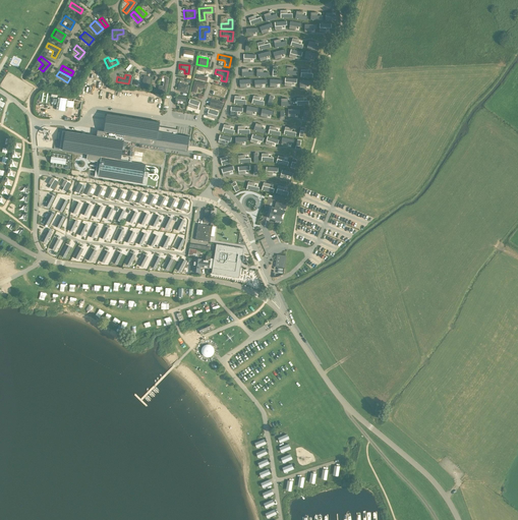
[(140,74),(138,85),(146,88),(149,75),(140,74)]
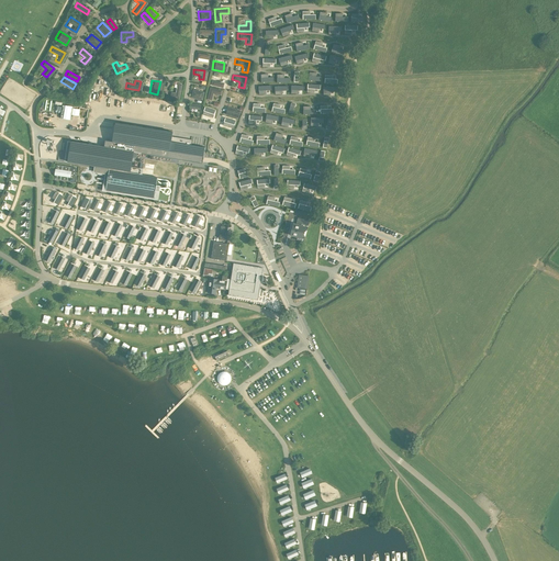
[(168,91),(167,96),(177,98),(179,83),(175,82),(172,92),(168,91)]
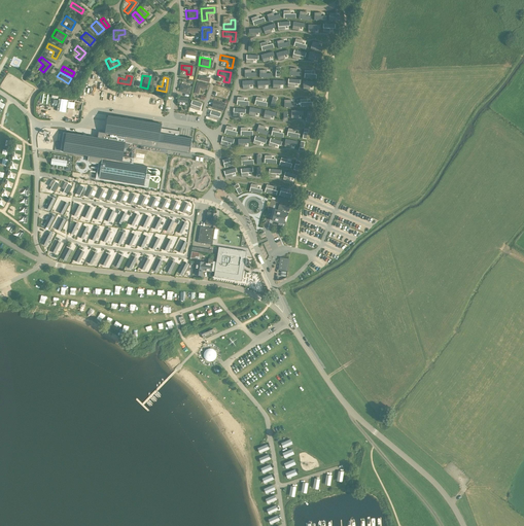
[(204,89),(206,83),(194,81),(191,92),(196,93),(198,86),(199,88),(201,89),(202,88),(204,89)]
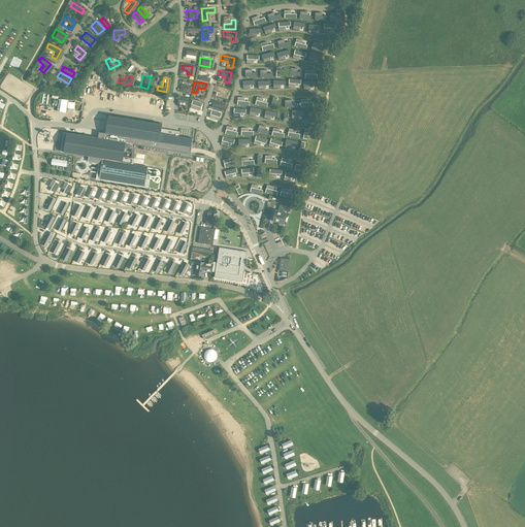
[(178,83),(176,91),(188,93),(189,86),(178,83)]
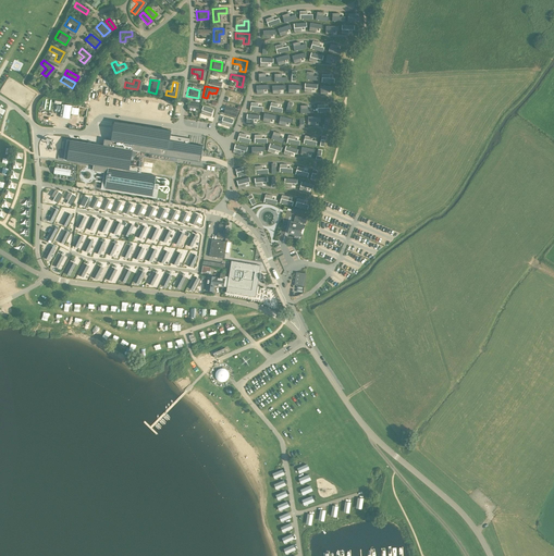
[(223,104),(221,112),(233,116),(235,108),(223,104)]
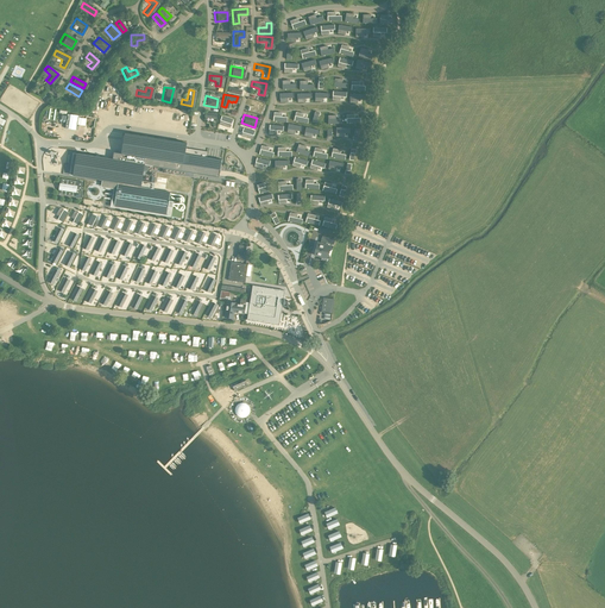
[(218,171),(218,167),(219,158),(182,152),(183,142),(121,132),(119,152),(111,151),(109,158),(102,157),(95,156),(89,155),(74,152),(70,175),(90,177),(90,182),(93,182),(96,183),(98,179),(114,182),(138,186),(139,180),(142,164),(178,170),(216,176),(216,175),(218,171)]
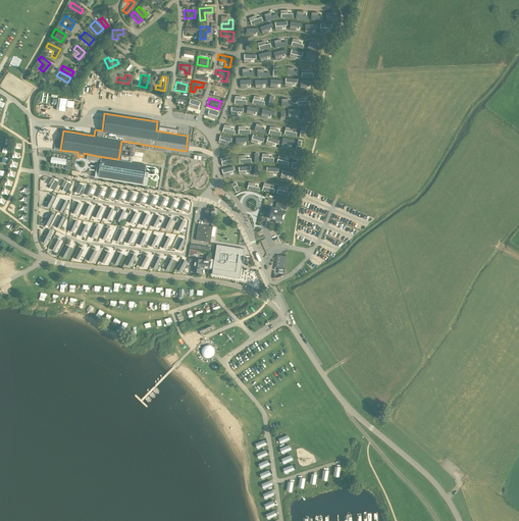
[(65,168),(68,155),(49,152),(47,165),(65,168)]
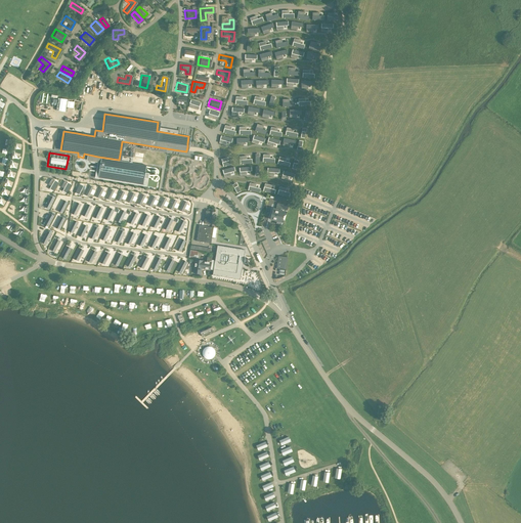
[(187,161),(185,160),(183,166),(196,169),(199,157),(190,154),(189,159),(188,158),(187,161)]
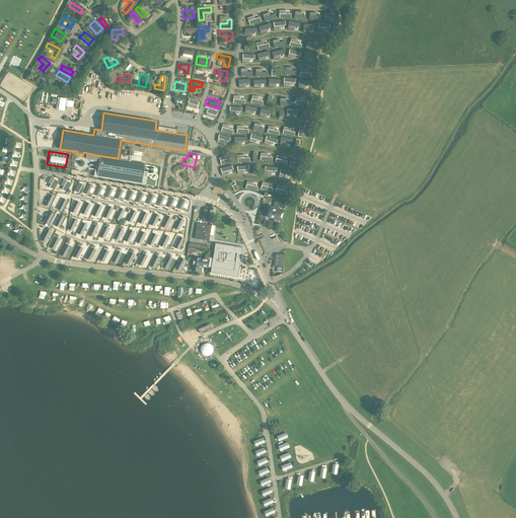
[(130,155),(119,153),(118,158),(97,155),(96,165),(93,164),(92,170),(95,170),(94,174),(140,181),(141,175),(144,175),(145,173),(145,170),(142,170),(142,166),(142,164),(143,162),(129,160),(130,155)]
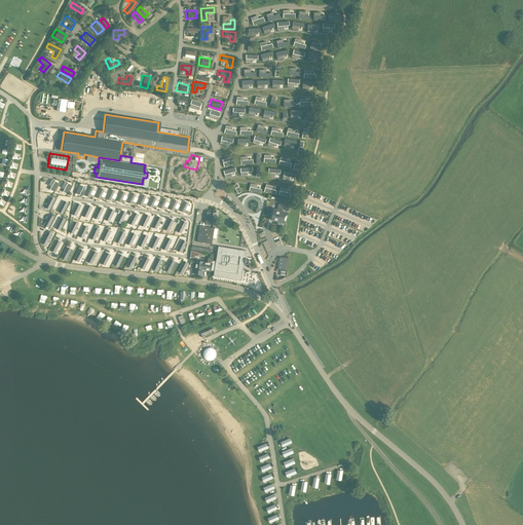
[(47,188),(50,191),(57,182),(52,180),(47,188)]
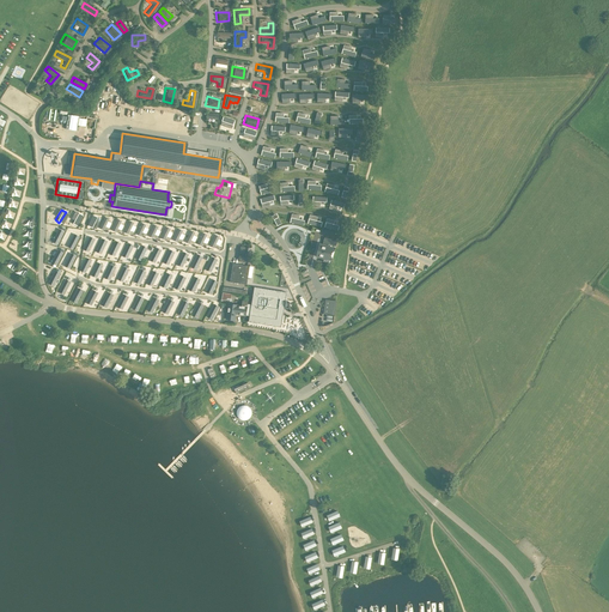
[(74,225),(80,214),(75,212),(69,223),(74,225)]
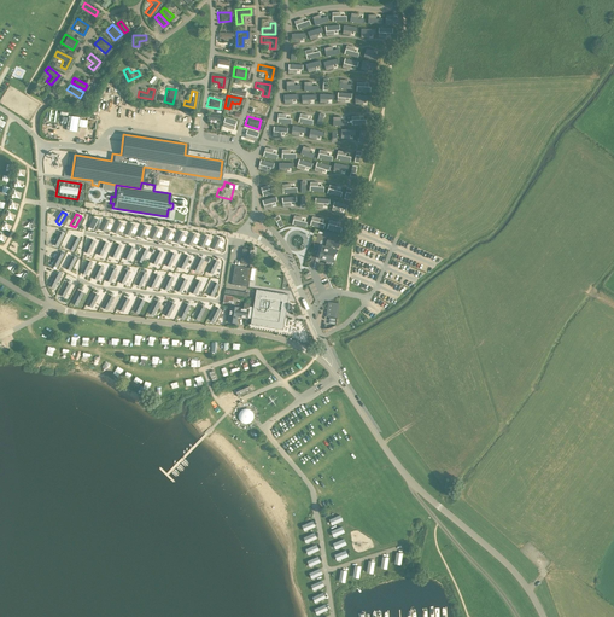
[(95,217),(91,216),(86,227),(89,228),(95,217)]
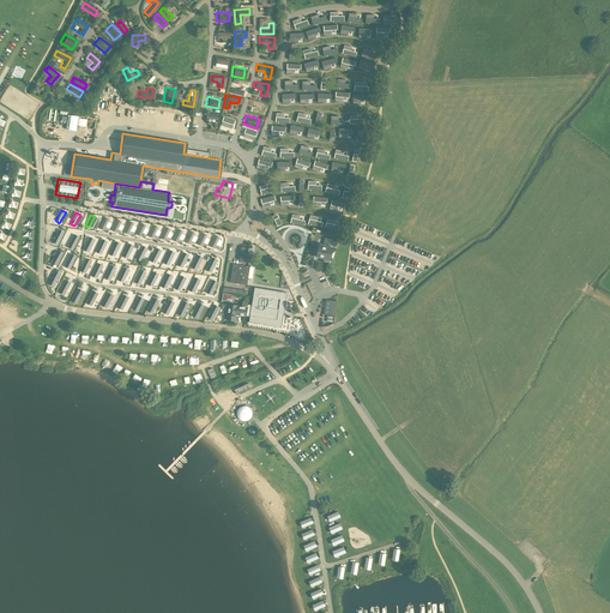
[(107,218),(102,216),(96,228),(101,229),(107,218)]
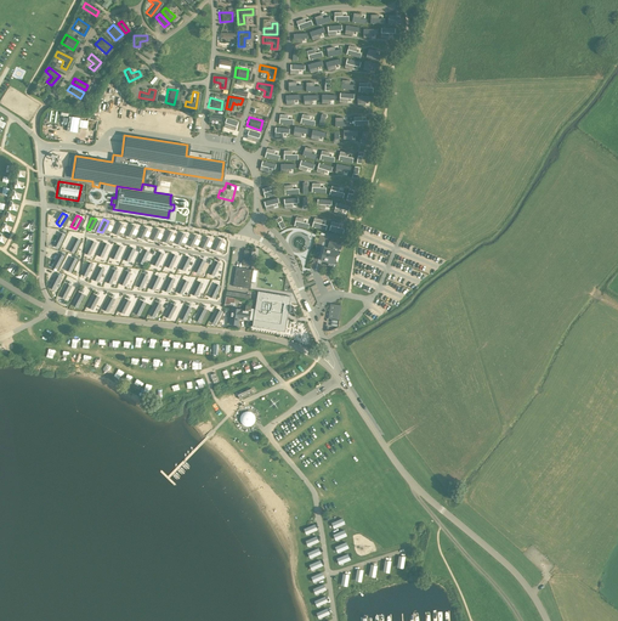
[(111,232),(114,235),(120,224),(115,221),(111,232)]
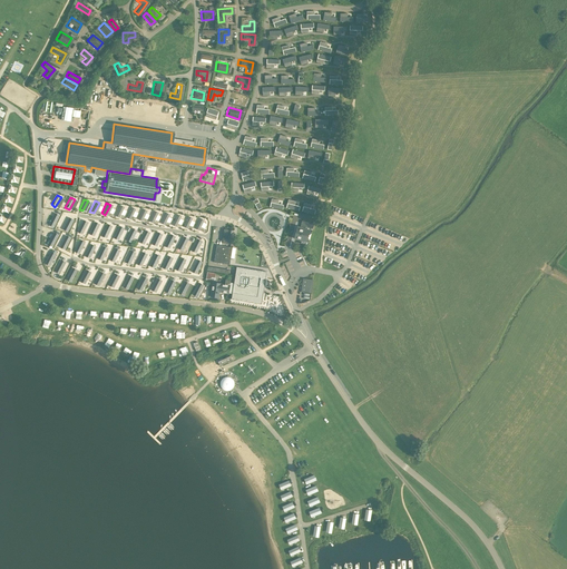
[(133,208),(129,206),(124,217),(128,218),(133,208)]
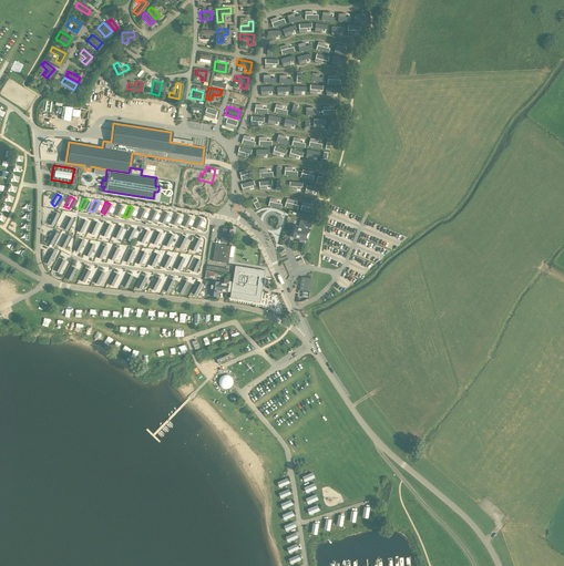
[(140,207),(134,217),(139,219),(143,208),(140,207)]
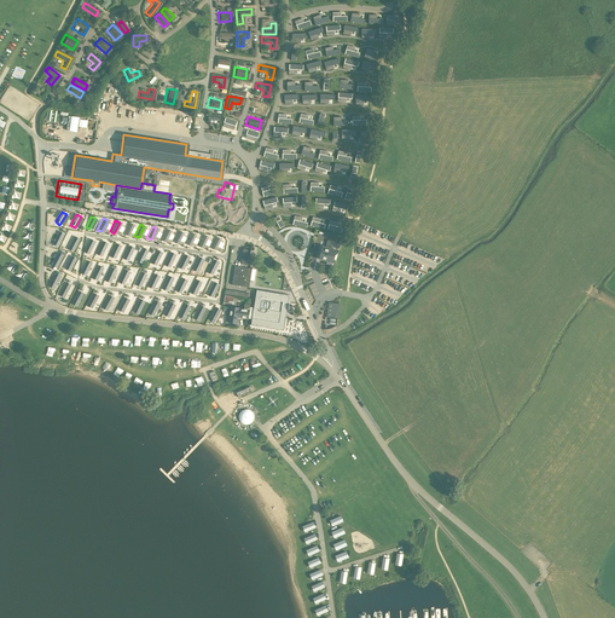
[(169,230),(164,227),(158,240),(163,241),(169,230)]
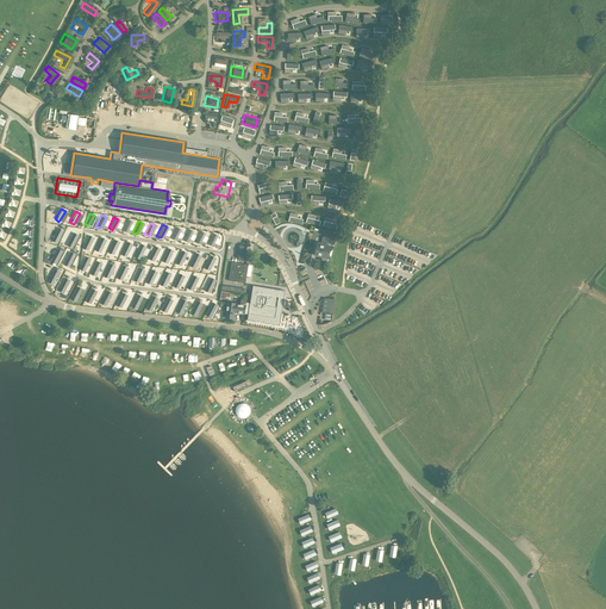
[(56,240),(61,229),(55,227),(50,236),(56,240)]
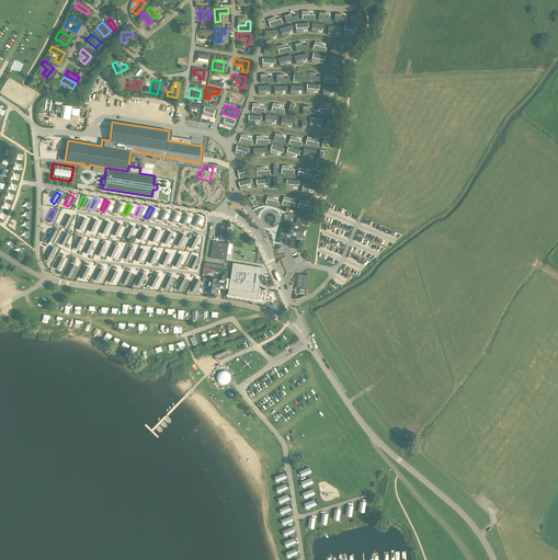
[(156,218),(159,220),(164,210),(160,208),(156,218)]
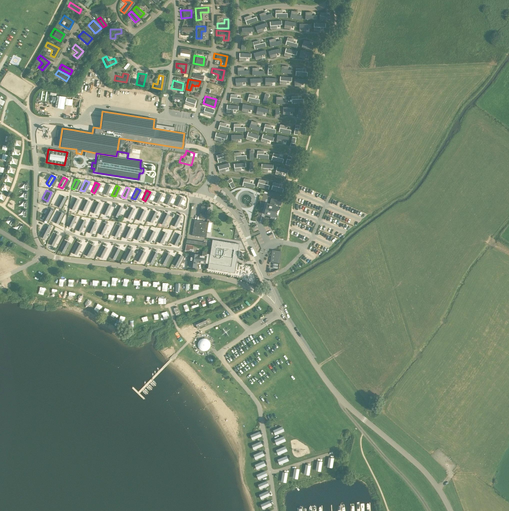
[(156,192),(152,201),(155,203),(160,193),(156,192)]
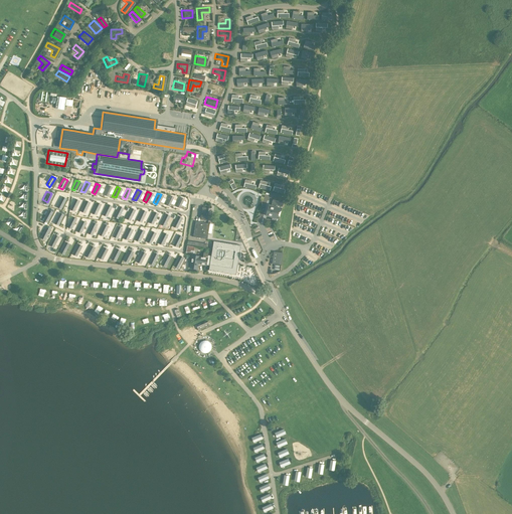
[(167,205),(171,196),(168,194),(163,204),(167,205)]
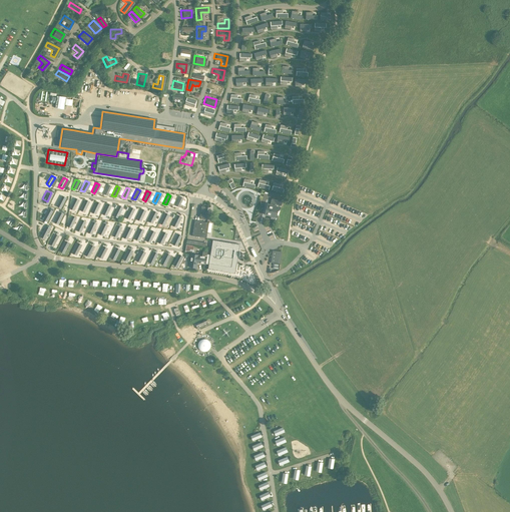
[(59,194),(55,202),(59,205),(64,196),(59,194)]
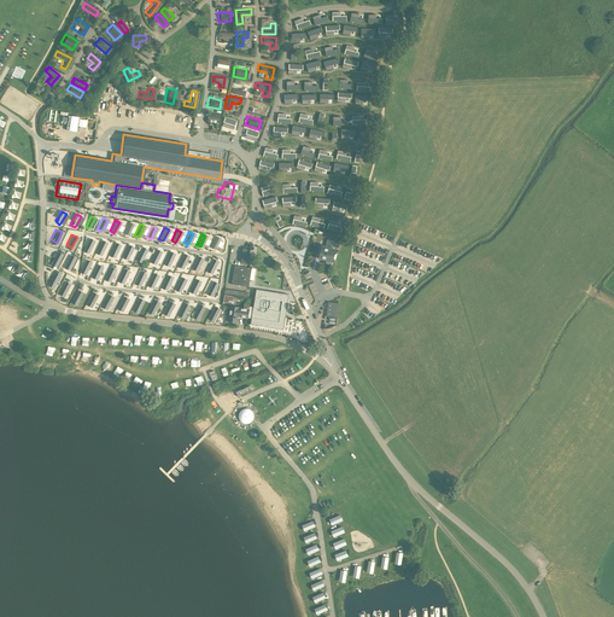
[(218,238),(214,236),(209,246),(212,249),(218,238)]
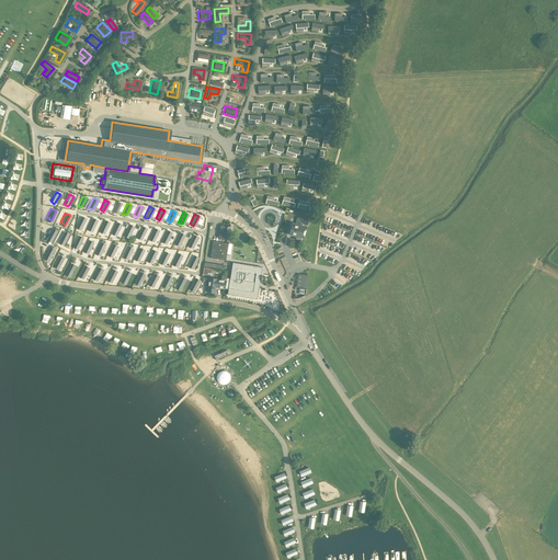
[(84,218),(79,215),(75,225),(79,227),(84,218)]
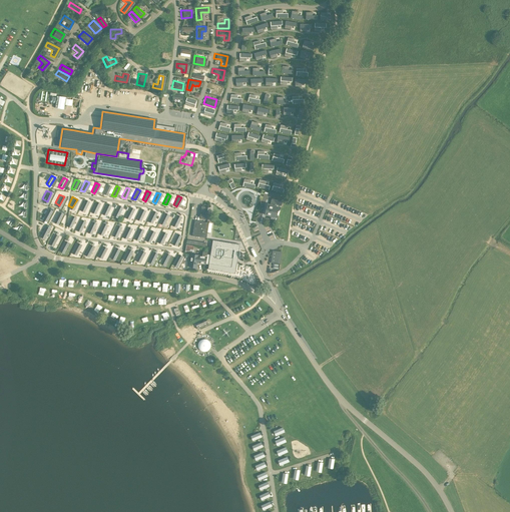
[(86,202),(82,200),(77,211),(81,213),(86,202)]
